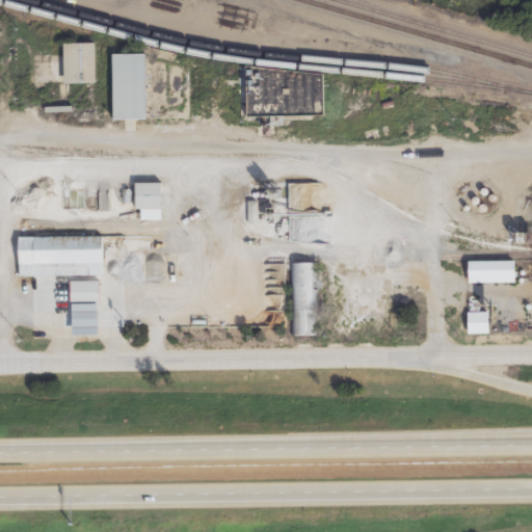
[(95,44),(64,44),(64,85),(95,85),(95,44)]
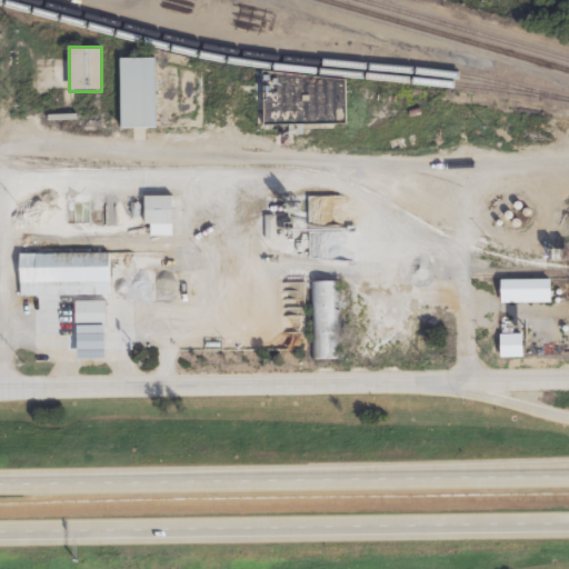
[(156,59),(121,59),(121,129),(156,129),(156,59)]
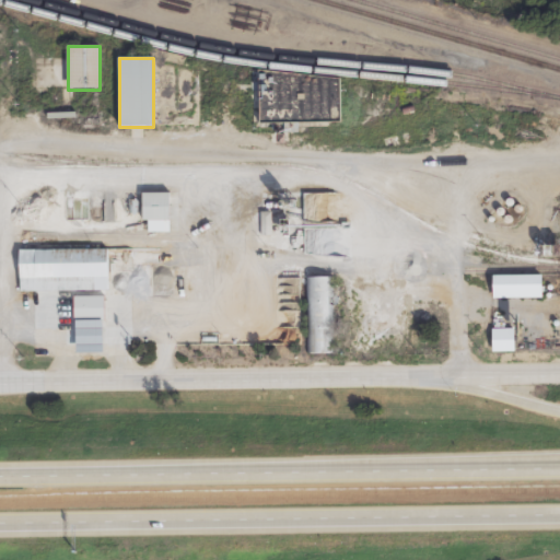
[(148,233),(171,233),(171,194),(143,194),(143,222),(148,222),(148,233)]
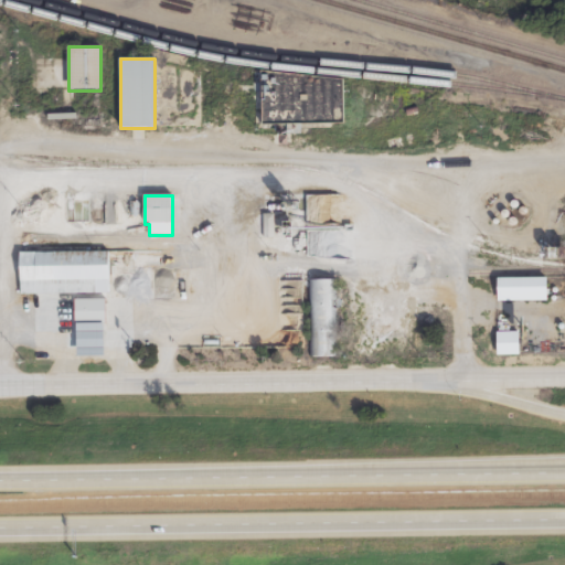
[(198,269),(198,252),(132,252),(132,269),(198,269)]
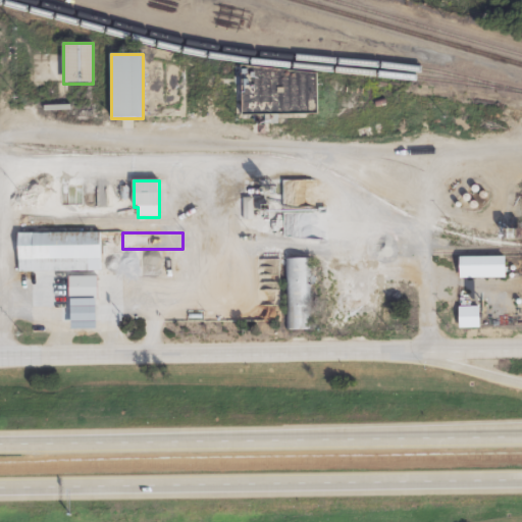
[(18,233),(18,272),(101,272),(101,233),(18,233)]
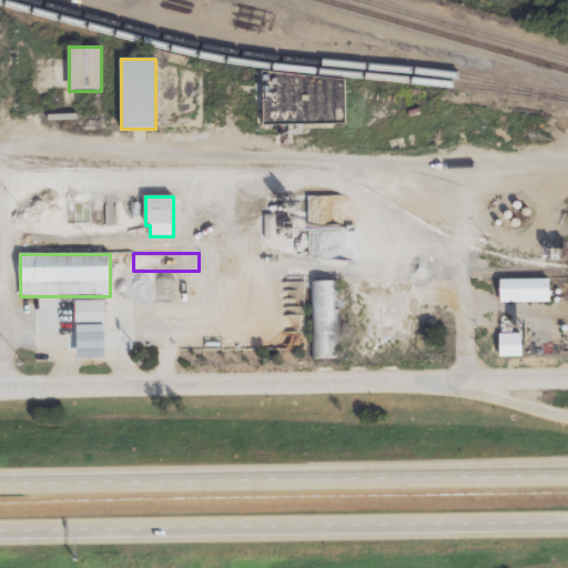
[(154,302),(176,302),(176,273),(141,273),(141,294),(154,294),(154,302)]
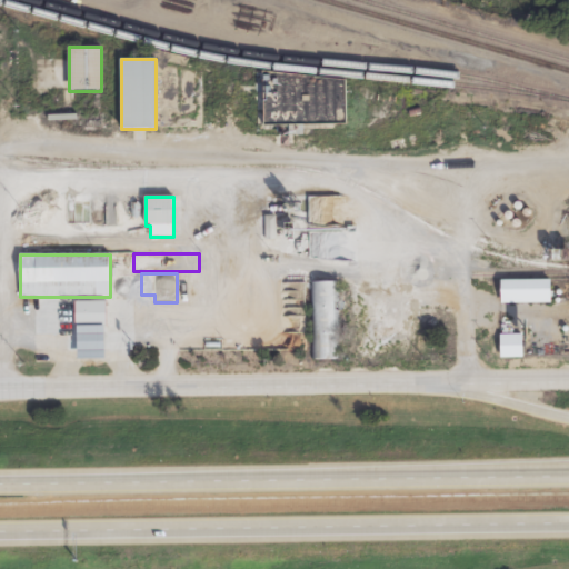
[(551,305),(551,281),(500,281),(500,305),(551,305)]
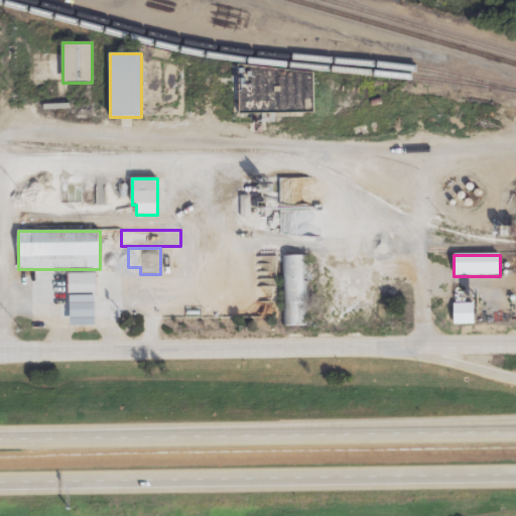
[(306,328),(306,257),(283,257),(283,328),(306,328)]
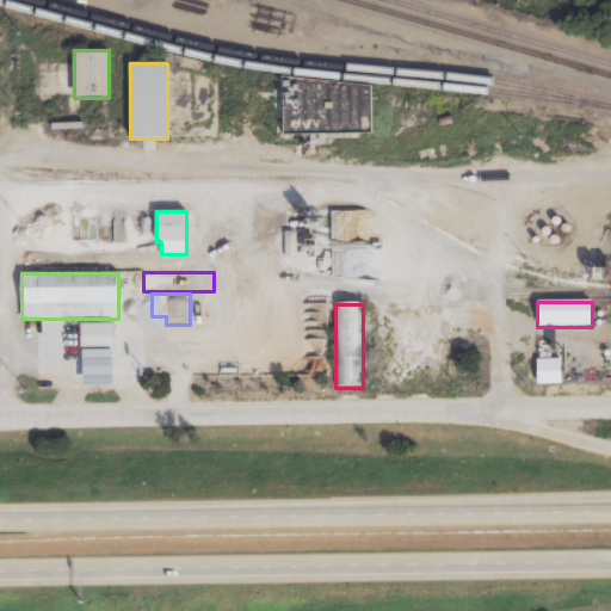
[(59,346),(124,346),(124,328),(59,328),(59,346)]
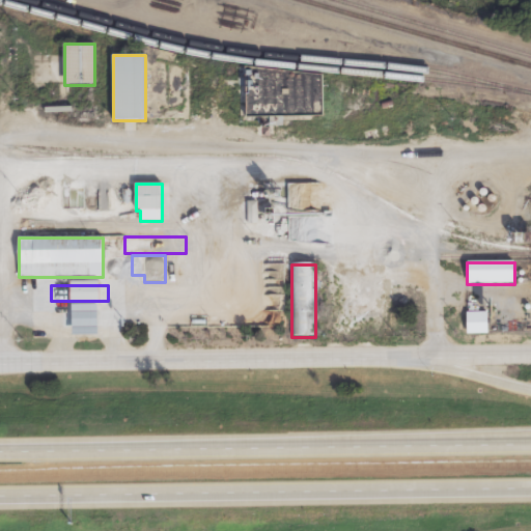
[(73,335),(99,335),(99,305),(73,305),(73,335)]
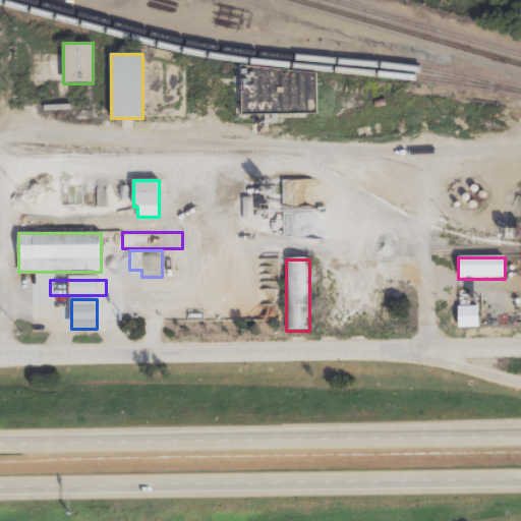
[(458,307),(458,329),(479,329),(479,307),(458,307)]
